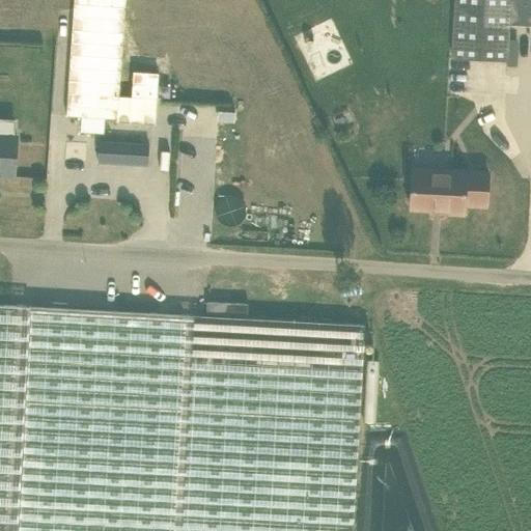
[(509,0),(454,0),(452,58),(507,61),(509,0)]
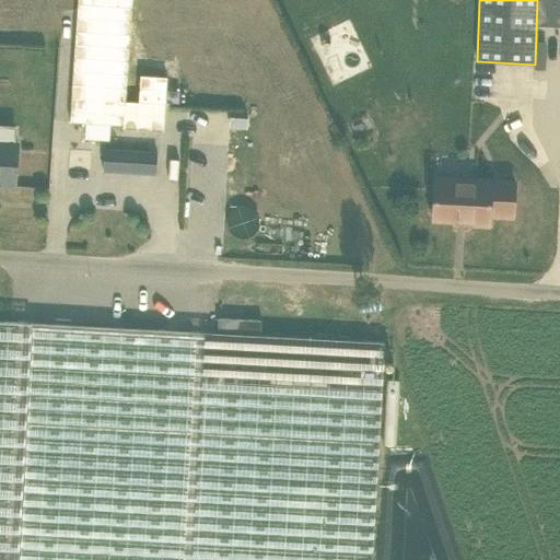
[(126,117),(81,115),(80,128),(170,132),(171,106),(127,104),(126,117)]
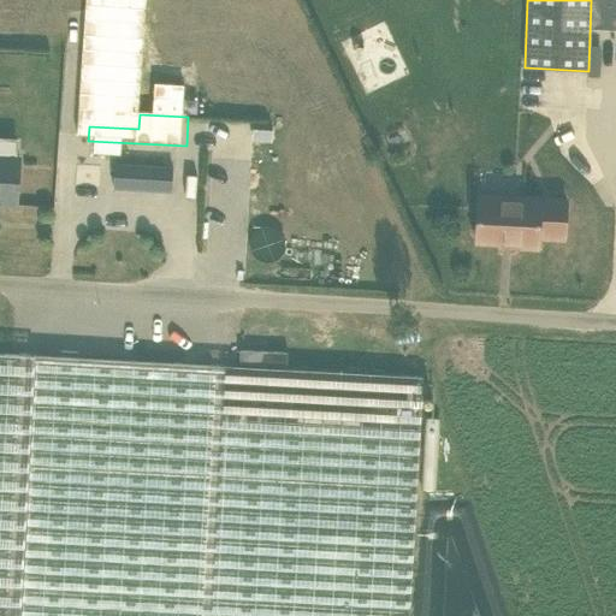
[(268,141),(270,124),(252,124),(250,141),(268,141)]
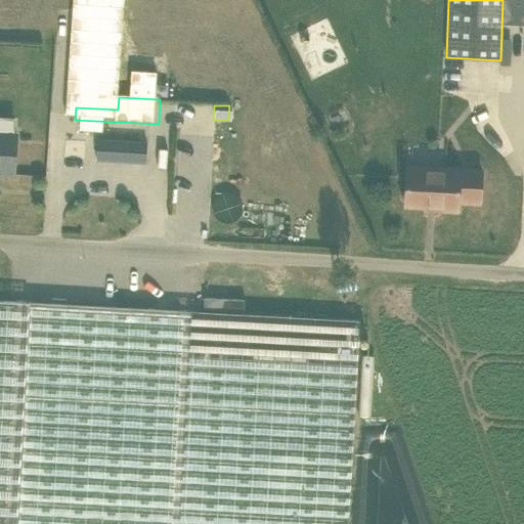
[(0,134),(0,173),(13,174),(16,135),(0,134)]
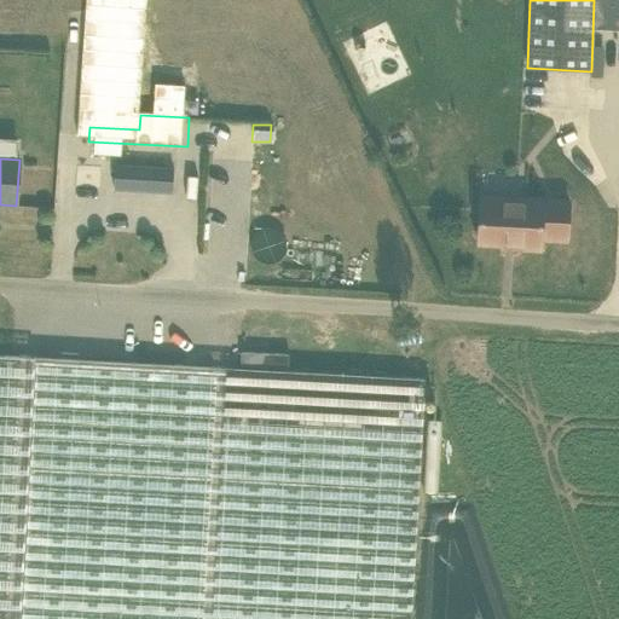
[(172,194),(174,169),(115,166),(114,190),(172,194)]
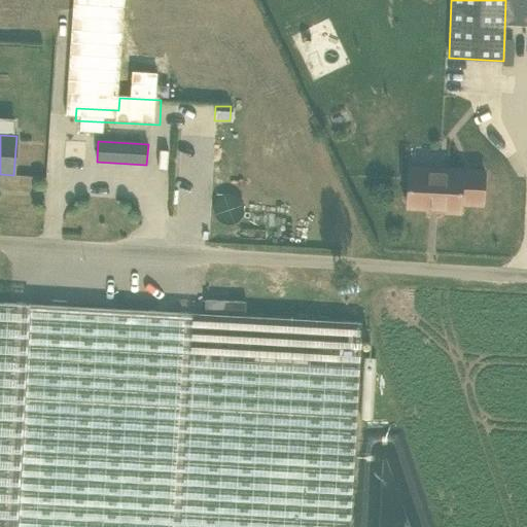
[(205,215),(202,144),(180,145),(183,216),(205,215)]
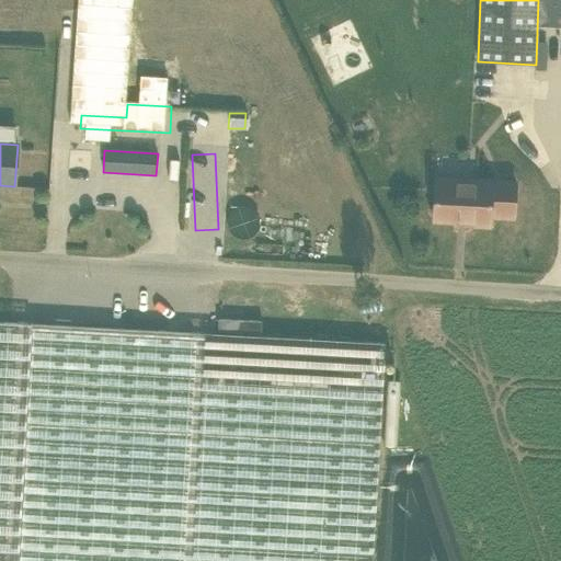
[(434,175),(431,221),(453,221),(453,225),(491,228),(492,218),(515,218),(516,180),(434,175)]
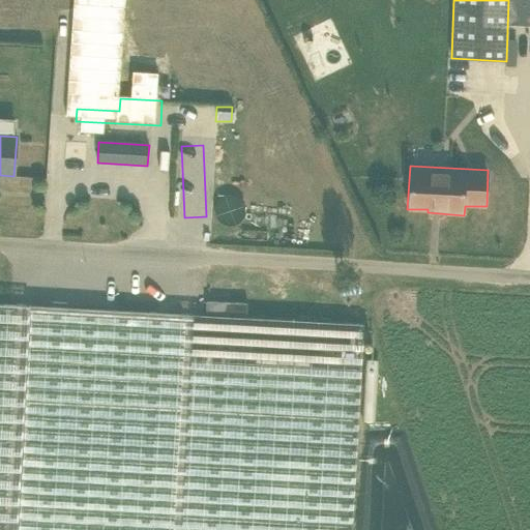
[(243,204),(241,201),(239,199),(236,197),(233,196),(229,196),(226,196),(223,197),(219,199),(217,202),(215,204),(214,208),(214,211),(215,214),(216,217),(218,221),(222,223),(225,225),(228,226),(232,226),(235,225),(238,224),(241,221),(243,218),(244,214),(245,211),(244,207),(243,204)]
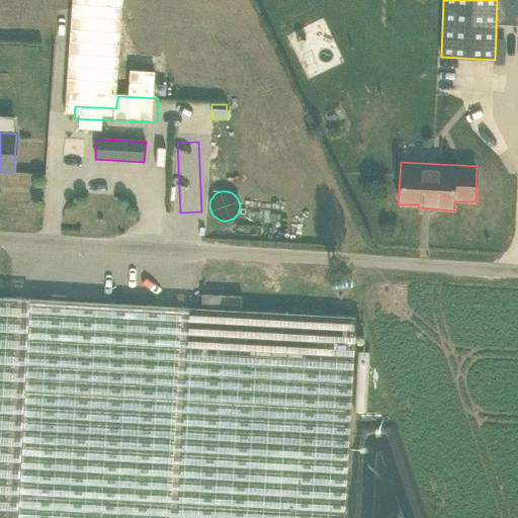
[(201,306),(241,308),(242,295),(202,293),(201,306)]
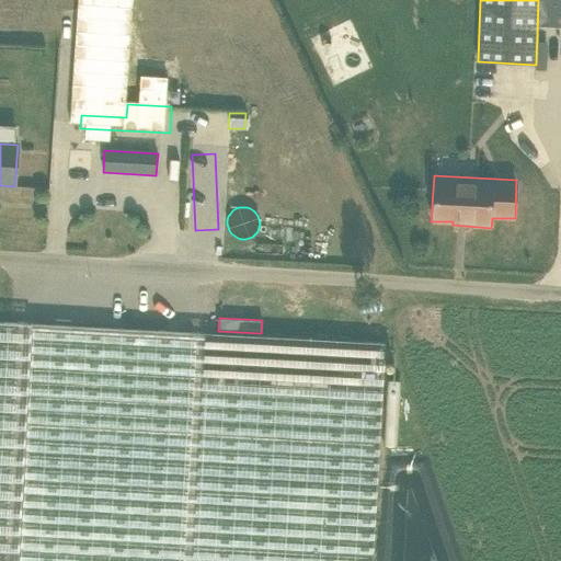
[(385,343),(33,323),(0,321),(0,560),(371,560),(384,365),(385,343)]
